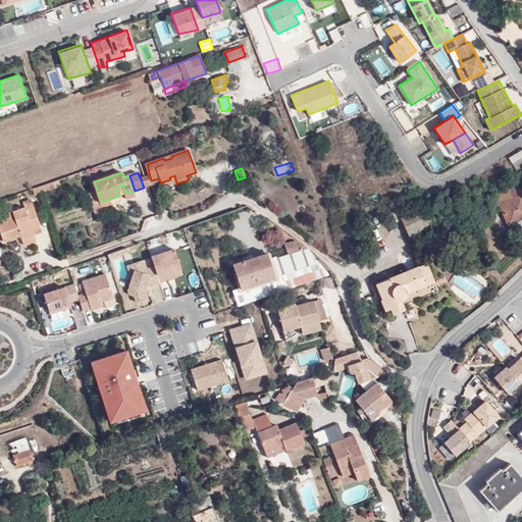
[(169,177),(170,179),(160,183),(162,188),(176,184),(174,175),(169,177)]
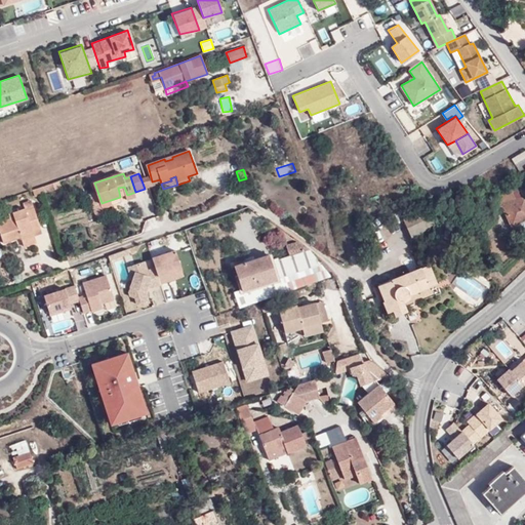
[(152,182),(151,177),(146,178),(149,188),(161,184),(160,179),(152,182)]
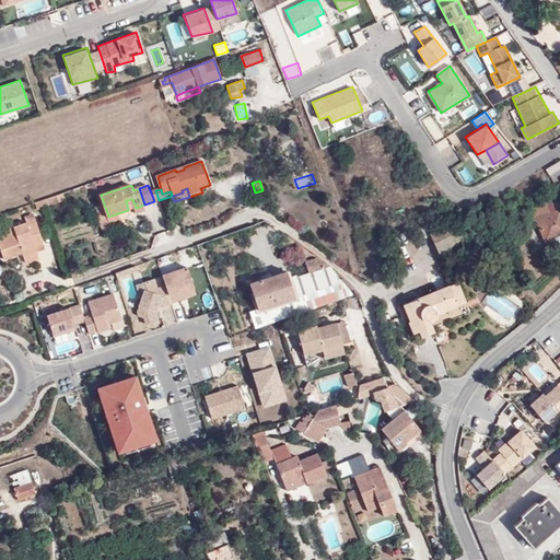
[(47,205),(56,201),(55,196),(45,199),(47,205)]
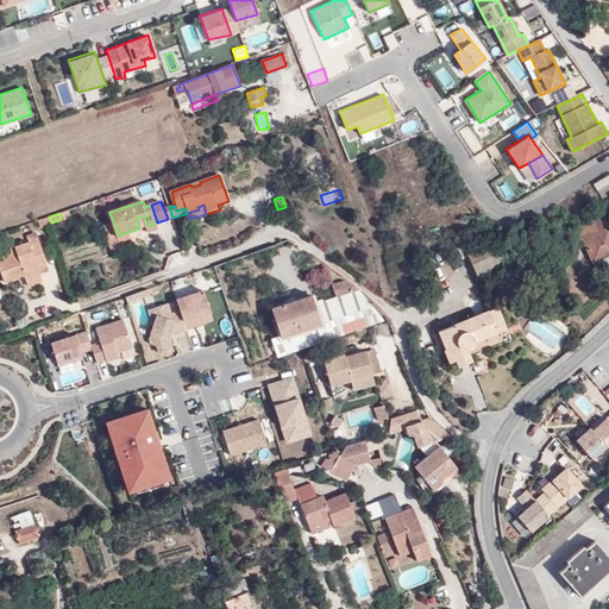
[(608,253),(608,228),(608,226),(608,225),(608,217),(607,213),(565,231),(571,243),(582,238),(592,262),(608,253)]
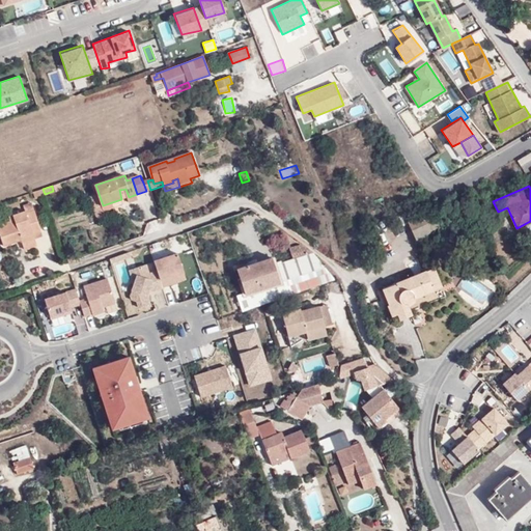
[(45,194),(43,189),(31,193),(33,198),(45,194)]
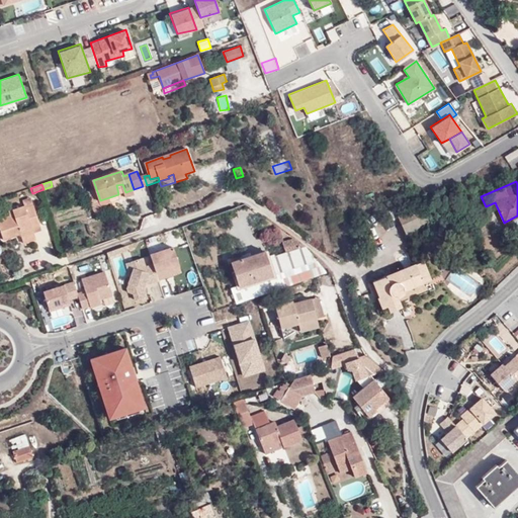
[(118,194),(125,192),(122,184),(116,185),(118,194)]
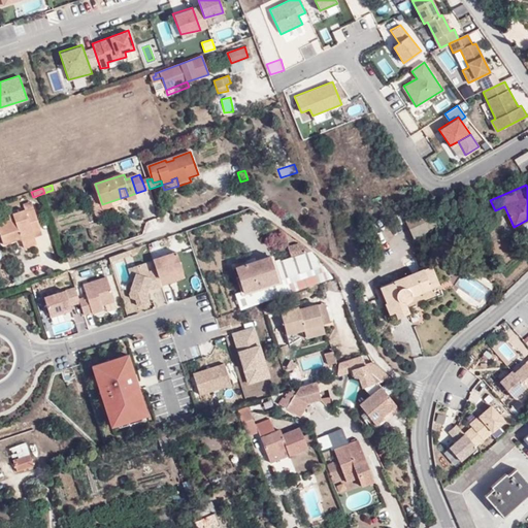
[(103,209),(138,198),(136,193),(128,196),(121,198),(102,204),(103,209)]
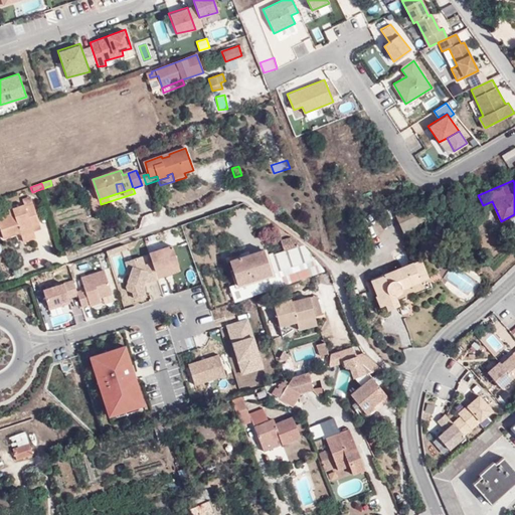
[(96,213),(103,210),(101,204),(100,199),(92,202),(96,213)]
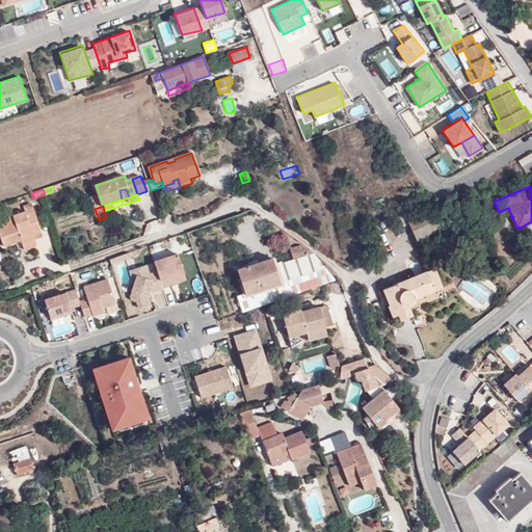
[(34,236),(42,233),(33,210),(27,212),(26,211),(14,215),(16,218),(9,220),(0,223),(0,232),(4,246),(22,240),(23,243),(35,239),(34,236)]
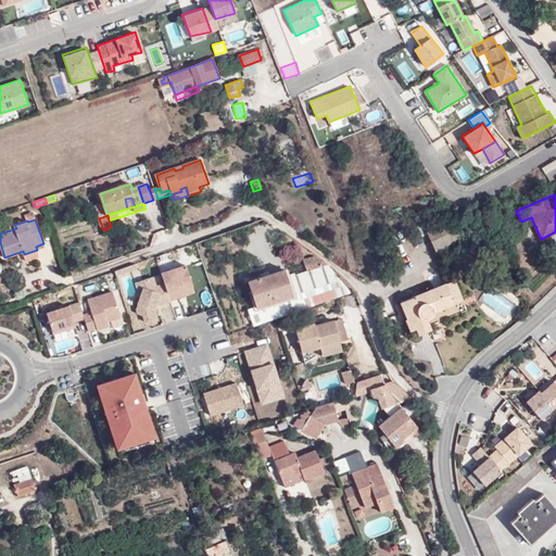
[(455,220),(430,231),(434,241),(460,235),(455,220)]
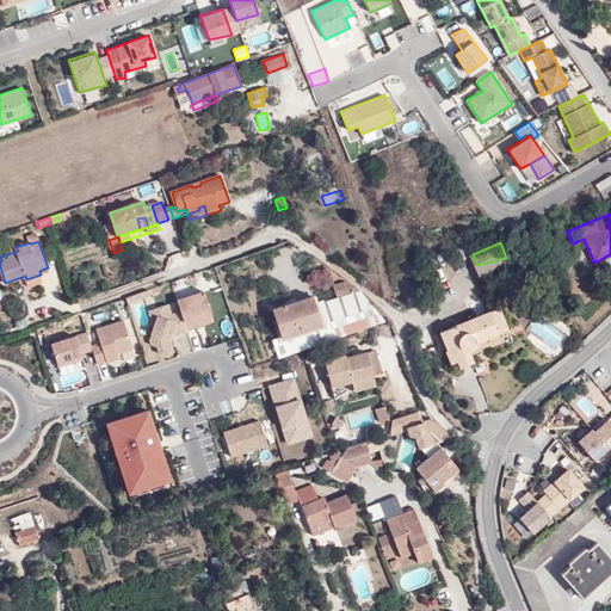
[(316,271),(322,265),(313,258),(303,266),(309,275),(314,270),(316,271)]
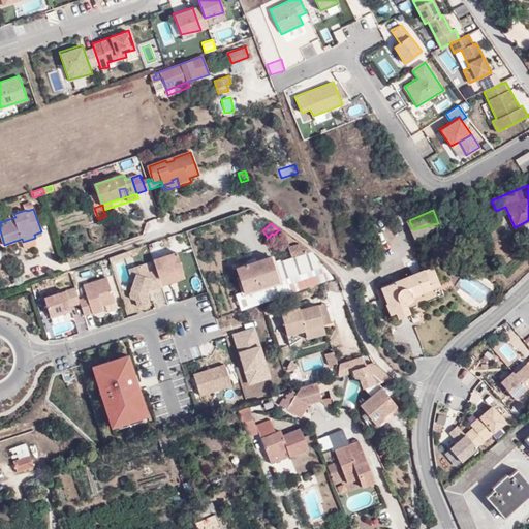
[(441,229),(438,223),(413,229),(417,239),(441,229)]
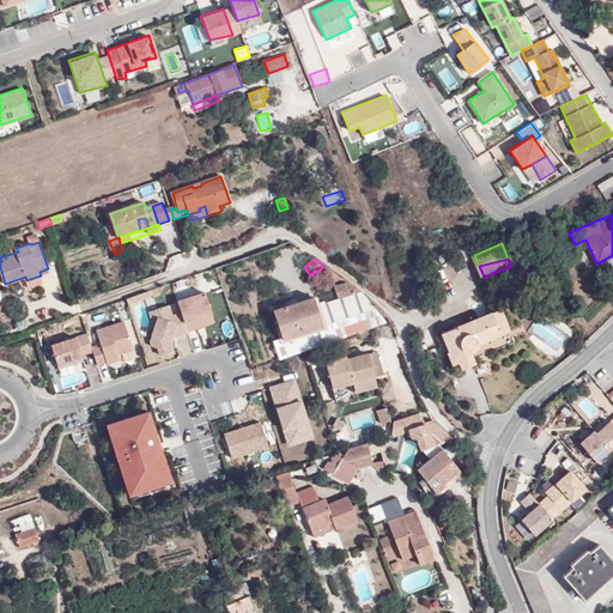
[(28,285),(43,281),(41,275),(26,280),(28,285)]
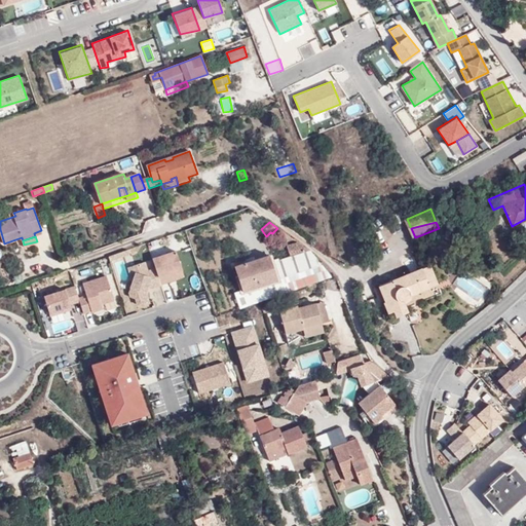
[(291,291),(330,276),(309,252),(299,243),(289,247),(292,257),(277,261),(291,291)]
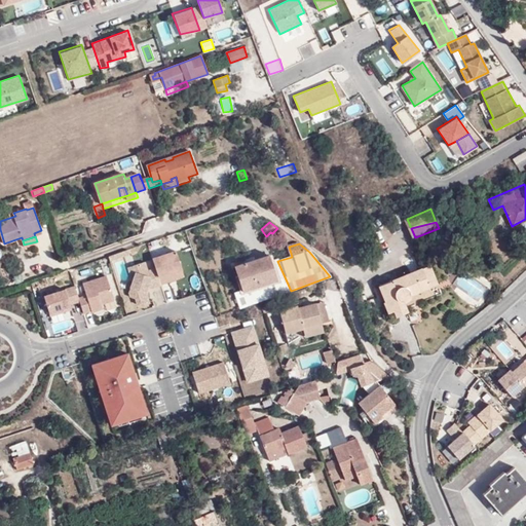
[(151,254),(152,256),(161,283),(186,275),(176,246),(151,254)]
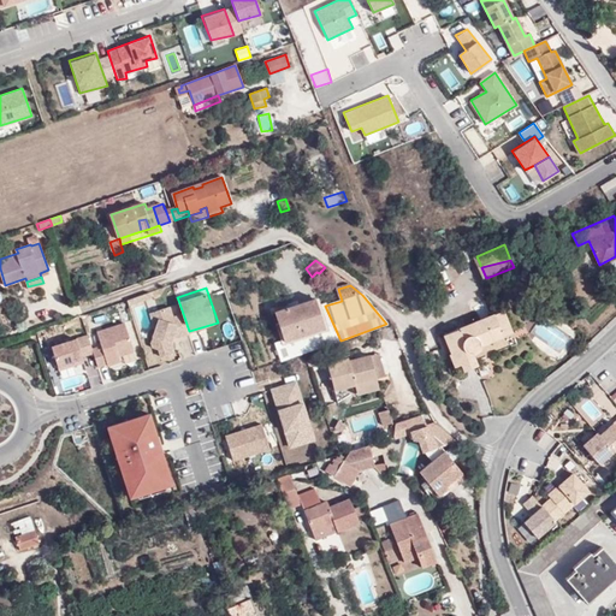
[(189,331),(178,300),(149,309),(155,323),(149,341),(150,345),(157,347),(160,357),(176,353),(171,338),(189,331)]
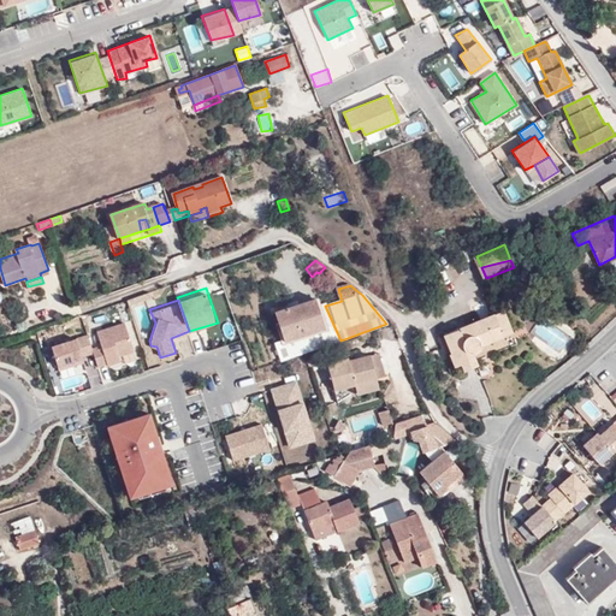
[(274,344),(280,361),(303,353),(341,341),(325,306),(317,309),(313,300),(274,312),(284,341),(274,344)]
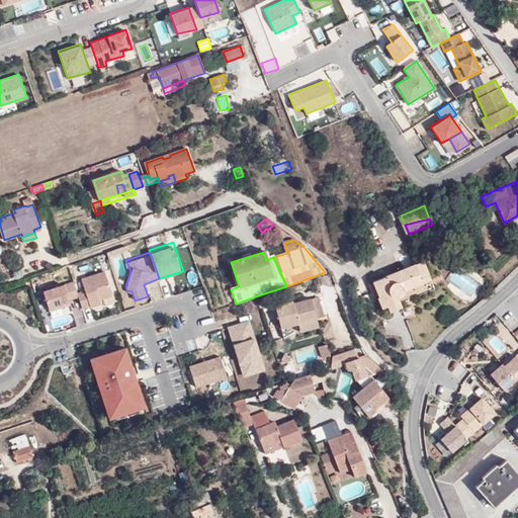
[(430,279),(422,261),(415,264),(422,282),(430,279)]
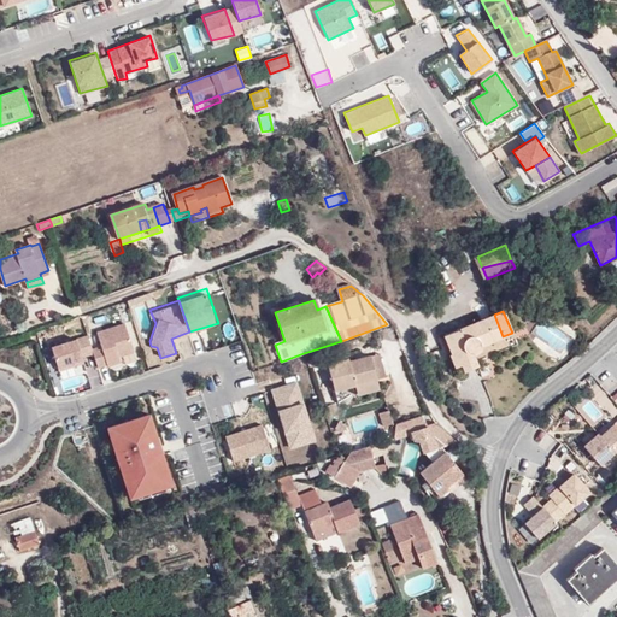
[(476,352),(480,346),(503,336),(494,315),(444,335),(452,354),(451,354),(456,368),(462,364),(465,371),(477,366),(471,354),(476,352)]
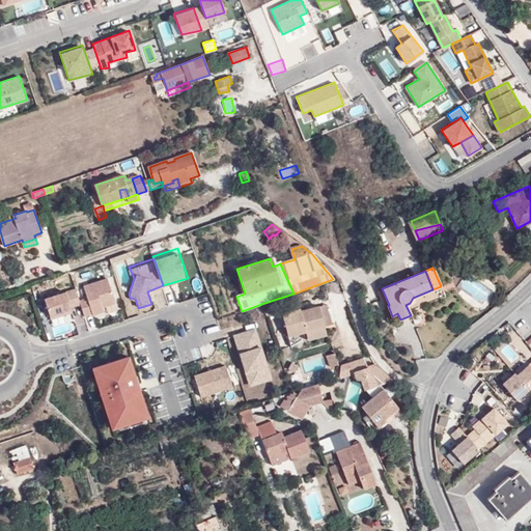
[(79,299),(80,303),(83,315),(104,309),(103,304),(113,302),(106,276),(82,283),(86,297),(79,299)]
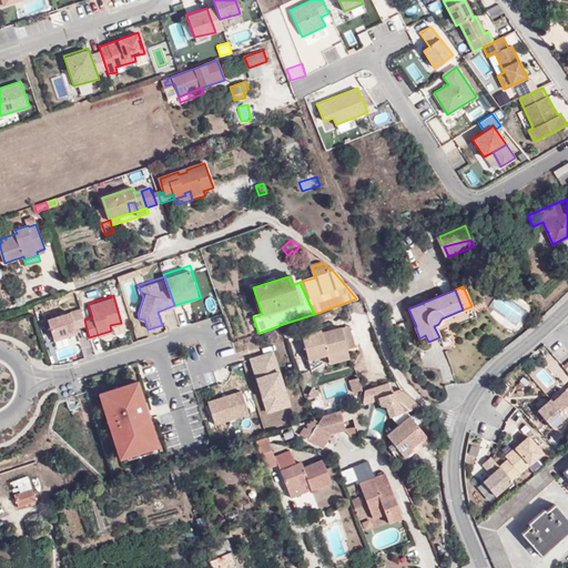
[(84,320),(81,306),(71,308),(71,307),(47,314),(53,340),(74,333),(73,328),(85,324),(84,320)]
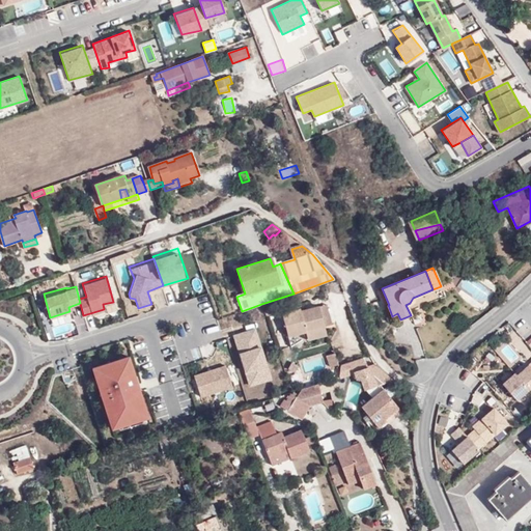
[(332,325),(326,304),(318,306),(324,327),(332,325)]
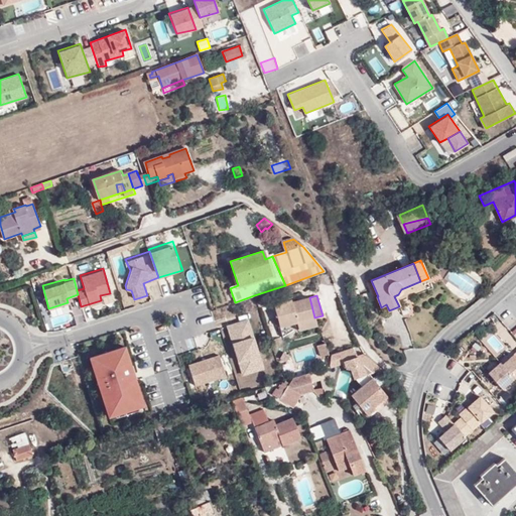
[(273,305),(279,327),(298,321),(314,317),(309,297),(287,303),(286,301),(273,305)]
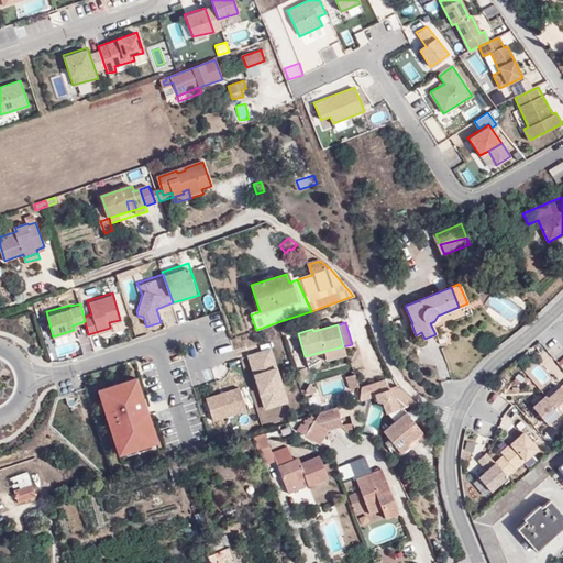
[(288,401),(272,345),(246,352),(264,409),(288,401)]
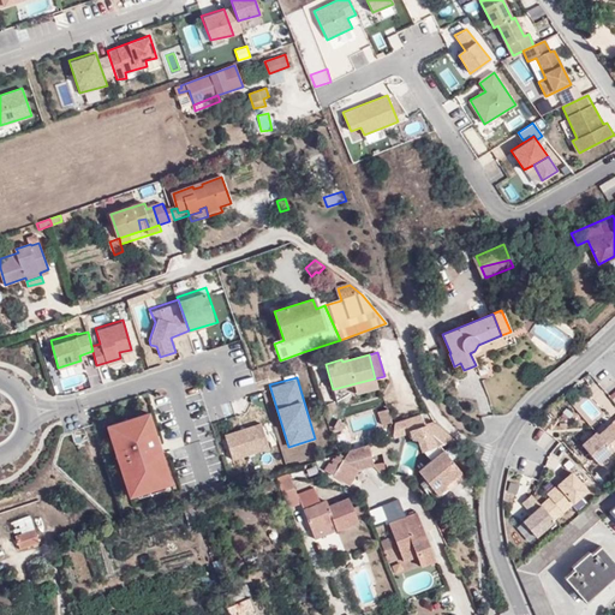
[(358,394),(377,389),(375,378),(356,383),(358,394)]
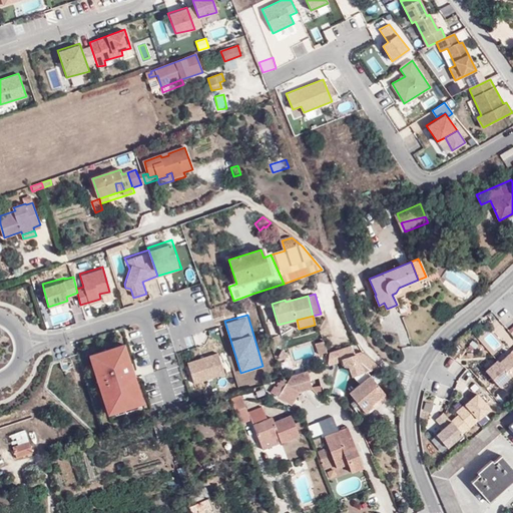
[(504,342),(510,337),(502,328),(496,332),(504,342)]
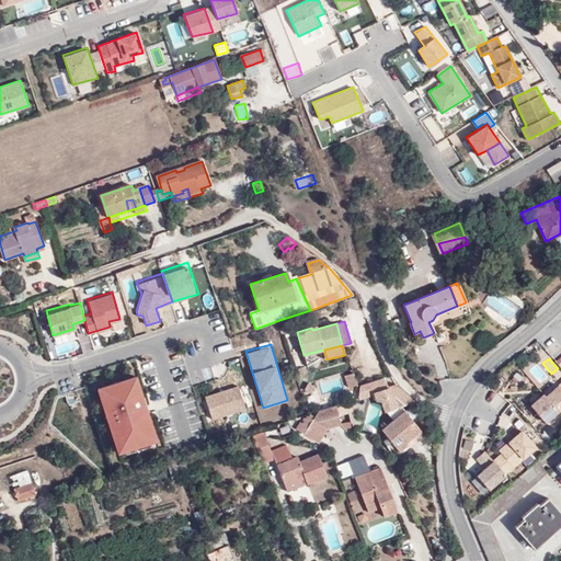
[(529,369),(539,382),(547,377),(537,364),(529,369)]
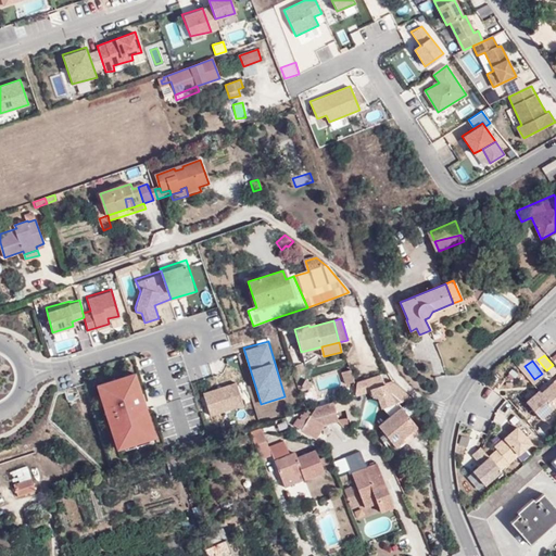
[(349,366),(353,379),(359,377),(354,364),(349,366)]
